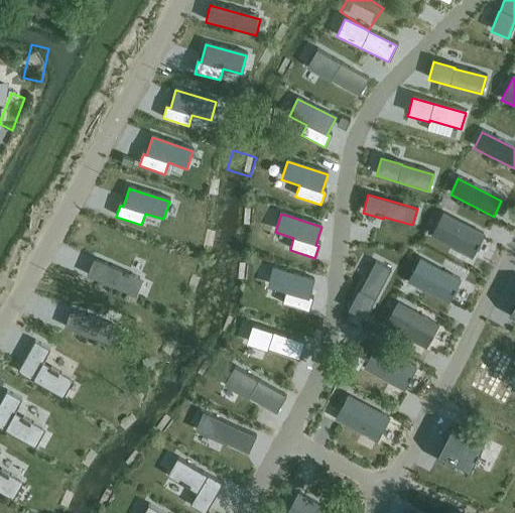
[(442,216),(430,238),(472,259),(483,236),(442,216)]
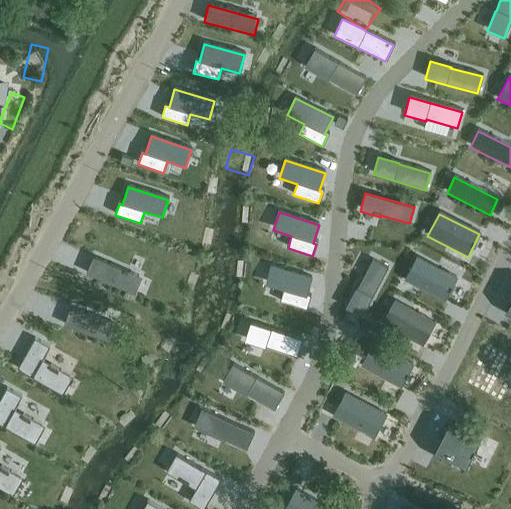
[(416,258),(404,281),(444,302),(456,279),(416,258)]
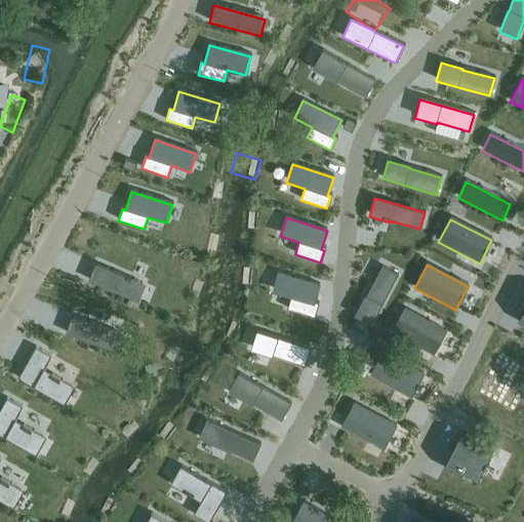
[(145,286),(95,266),(88,282),(137,303),(145,286)]
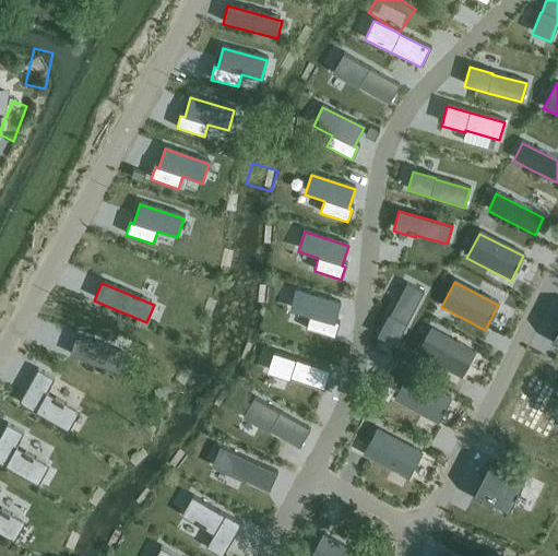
[(423,294),(406,285),(389,316),(388,316),(377,336),(394,346),(411,317),(423,294)]
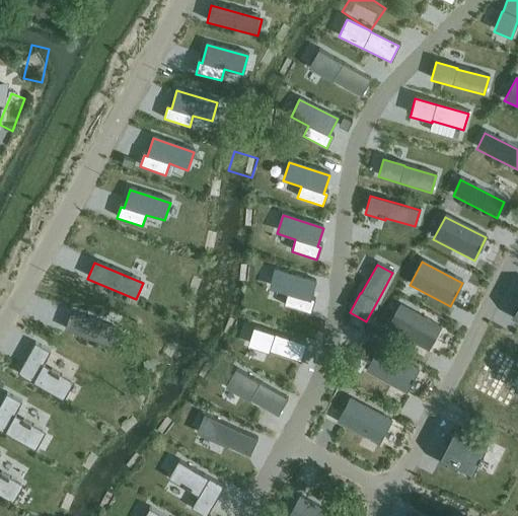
[(275,271),(270,289),(288,295),(285,306),(310,314),(313,302),(310,301),(315,283),(275,271)]
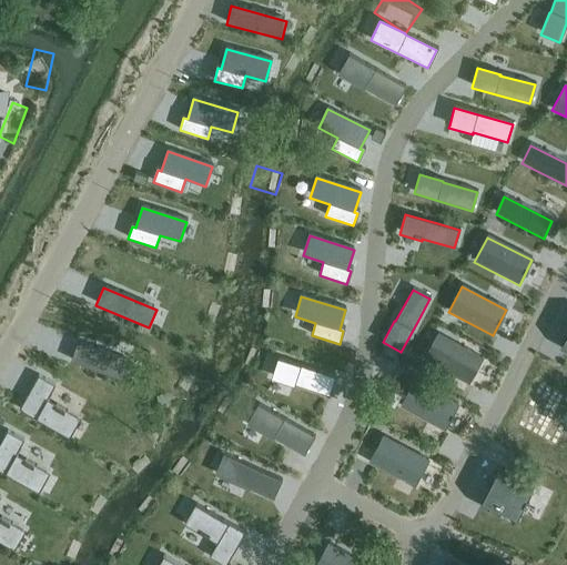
[(437,336),(424,361),(468,384),(482,360),(437,336)]
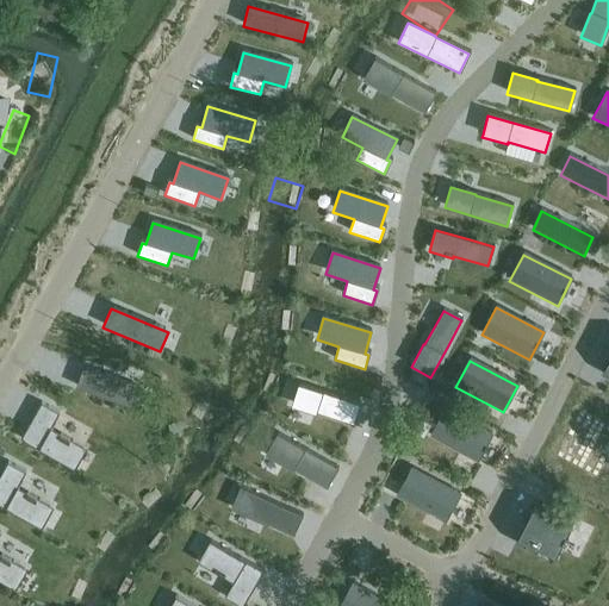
[(141,389),(84,368),(76,388),(134,410),(141,389)]
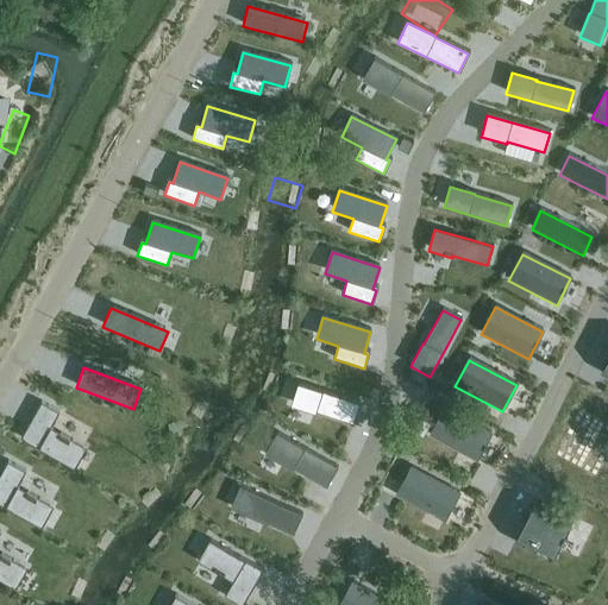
[(290,404),(290,405),(315,414),(315,413),(352,424),(358,405),(296,385),(290,404)]
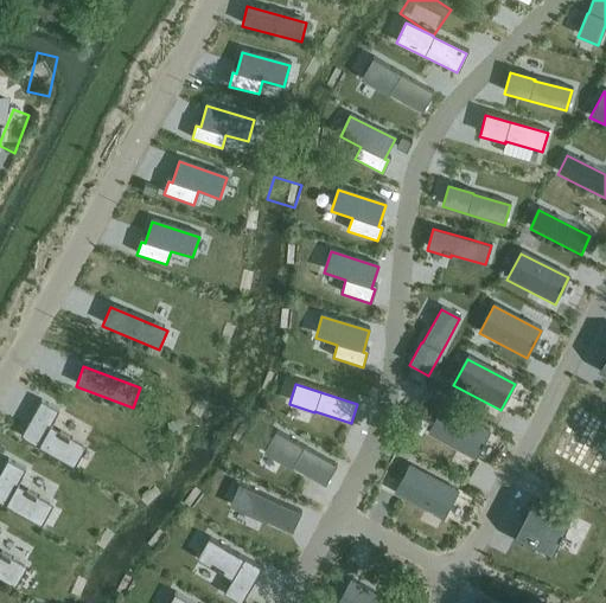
[(40,403),(21,437),(74,468),(85,448),(50,428),(58,412),(40,403)]
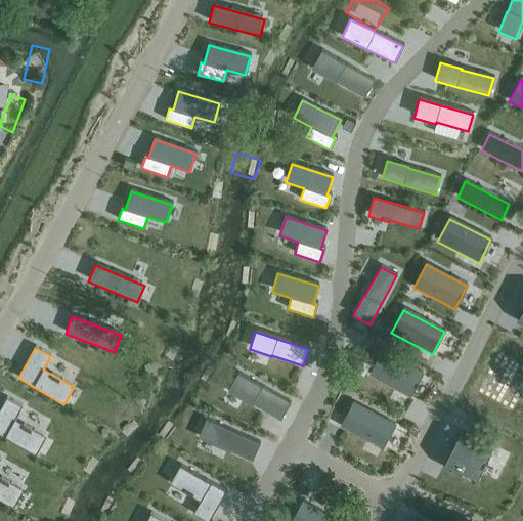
[(382,352),(369,376),(410,397),(423,375),(382,352)]
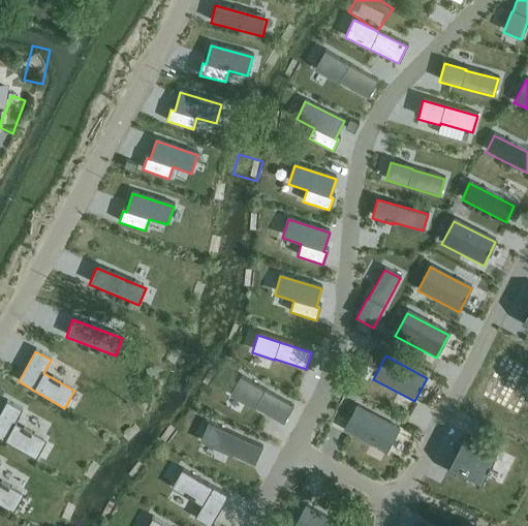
[(527,375),(503,363),(485,398),(515,413),(527,388),(527,375)]
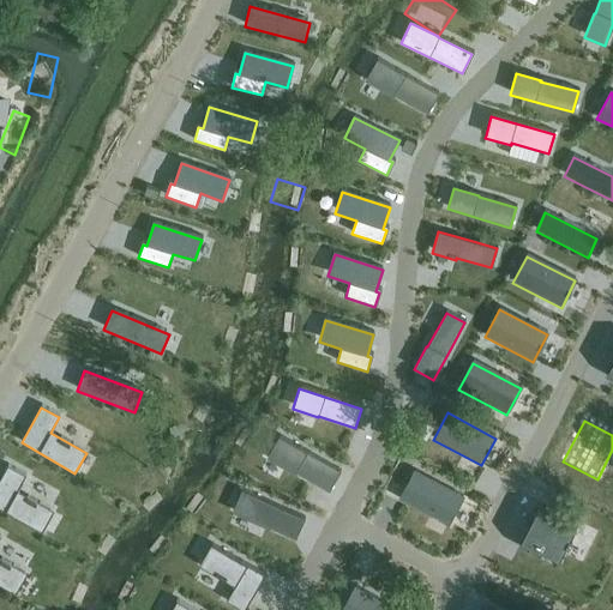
[(296,472),(329,491),(340,473),(310,456),(278,438),(266,458),(294,475),(296,472)]
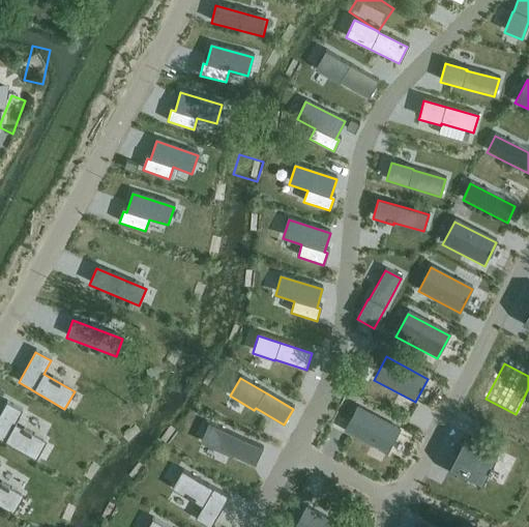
[(7,404),(0,415),(0,439),(36,460),(46,443),(15,425),(22,412),(7,404)]
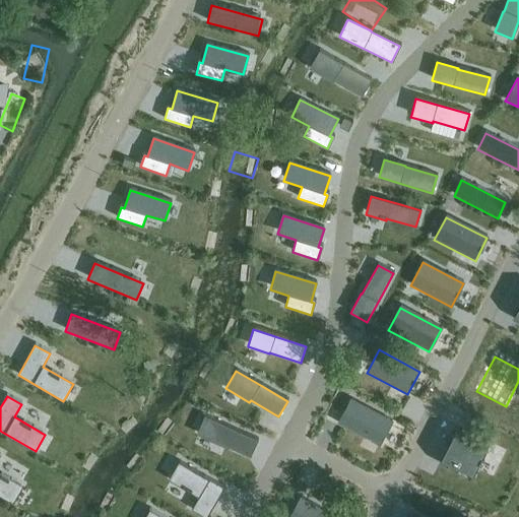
[(350,401),(338,424),(379,446),(391,423),(350,401)]
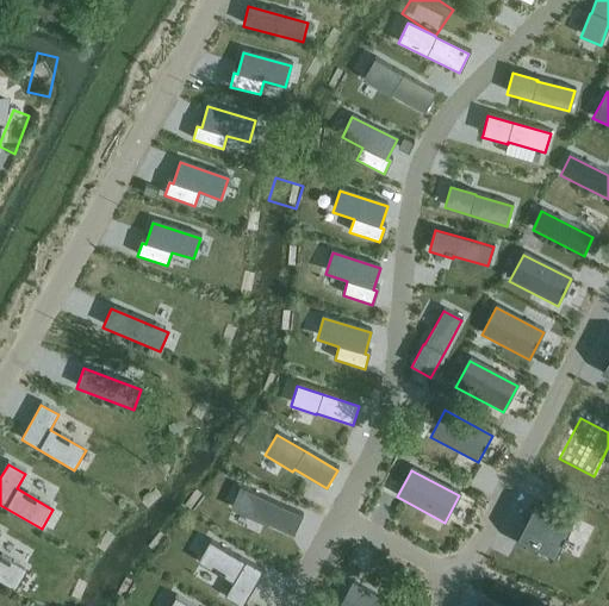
[(267,525),(293,537),(302,518),(271,504),(240,489),(238,492),(230,510),(267,526),(267,525)]
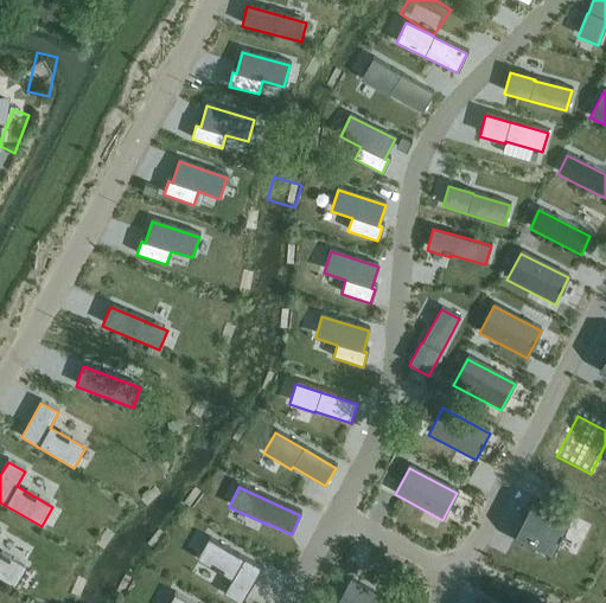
[(549,558),(554,549),(559,539),(561,541),(565,534),(562,533),(569,519),(571,519),(571,518),(534,499),(533,500),(534,501),(512,541),(534,552),(547,559),(548,559),(549,558)]
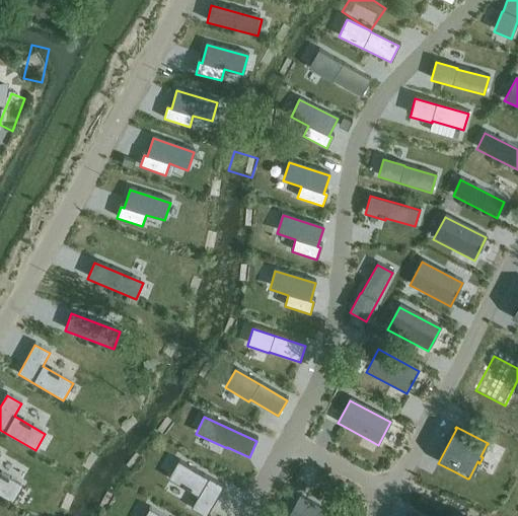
[(207,515),(223,488),(177,462),(168,478),(199,497),(192,509),(203,515),(207,515)]
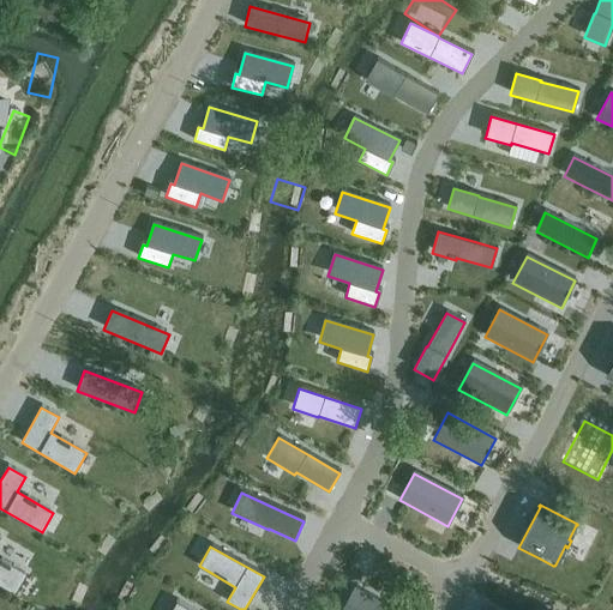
[(0,586),(14,595),(26,574),(0,560),(0,586)]
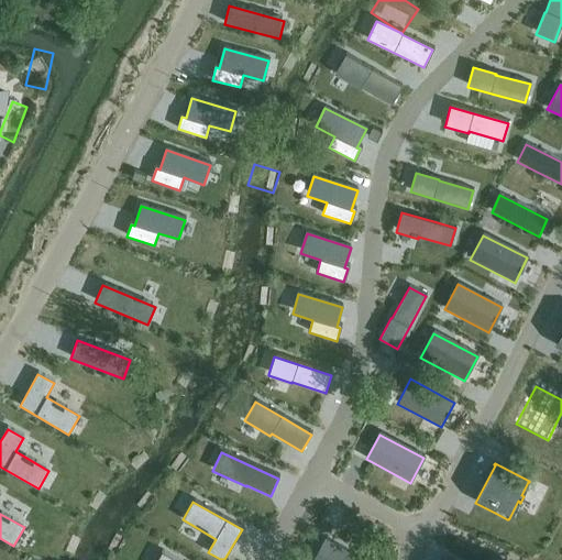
[(360,559),(324,540),(313,559),(360,559)]
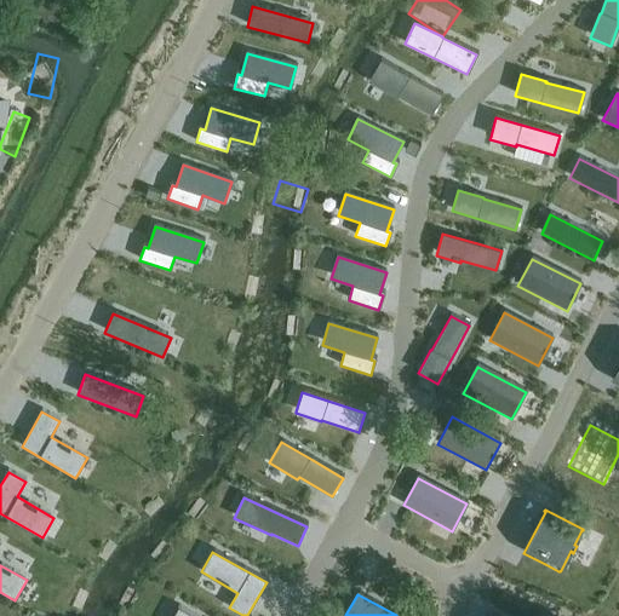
[(263,600),(252,615),(287,615),(263,600)]
